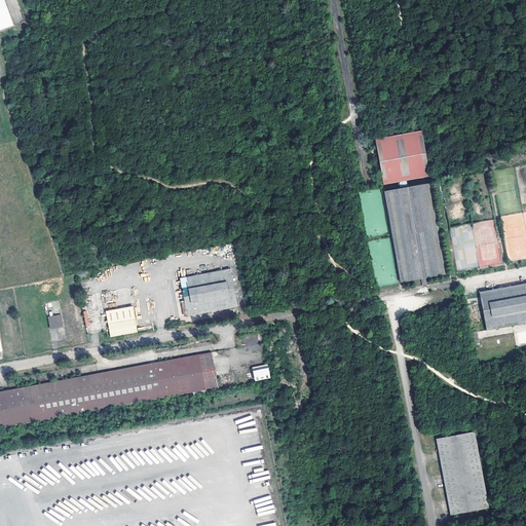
[(4,0),(0,0),(0,30),(13,25),(4,0)]
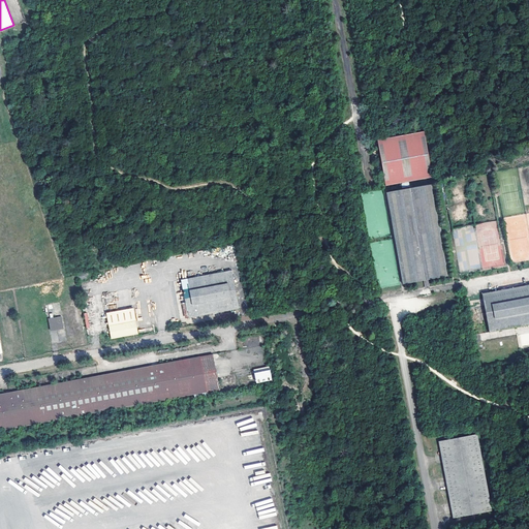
[(432,178),(424,131),(377,139),(385,186),(432,178)]
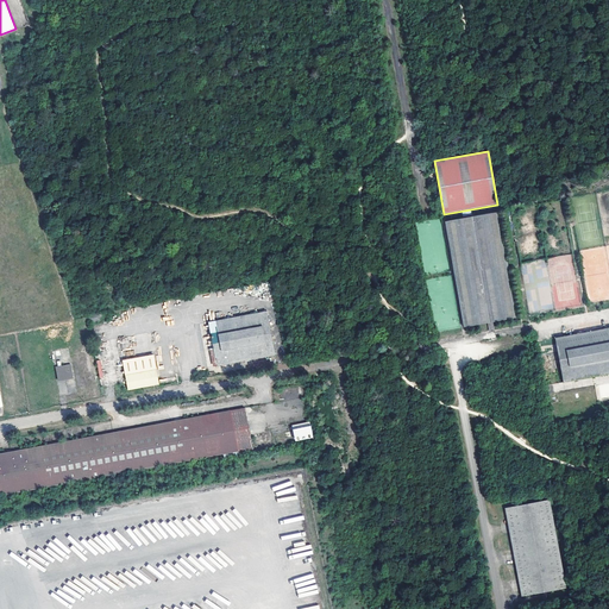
[(493,322),(518,316),(498,212),(445,223),(453,269),(454,274),(464,327),(487,322),(493,322)]
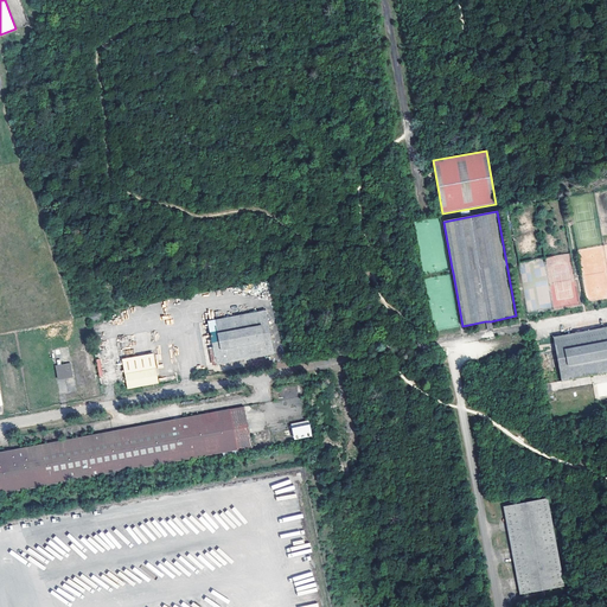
[(266,310),(208,320),(216,364),(274,353),(266,310)]
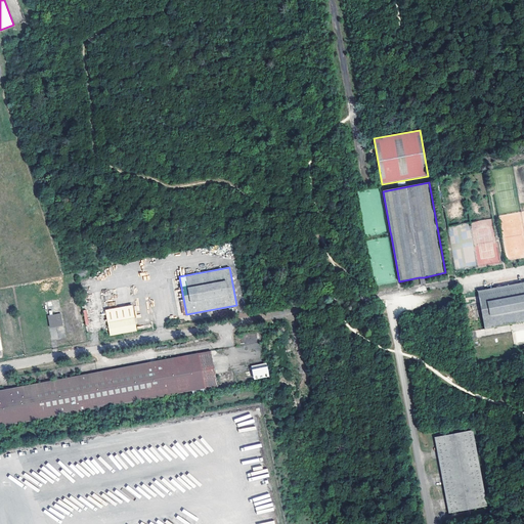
[(523,281),(477,291),(484,329),(523,320),(523,281)]
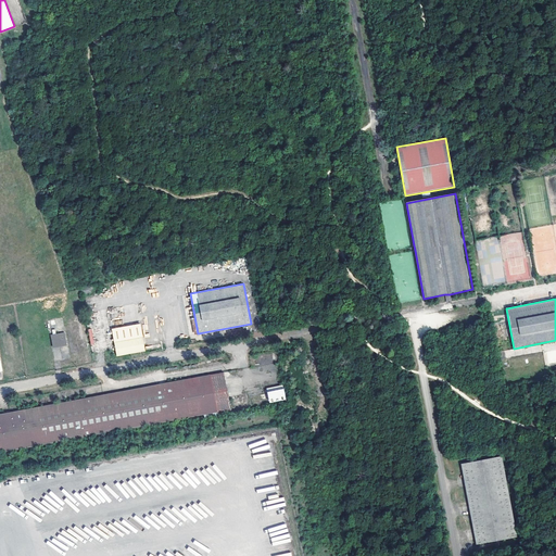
[(140,324),(111,329),(116,357),(144,352),(140,324)]
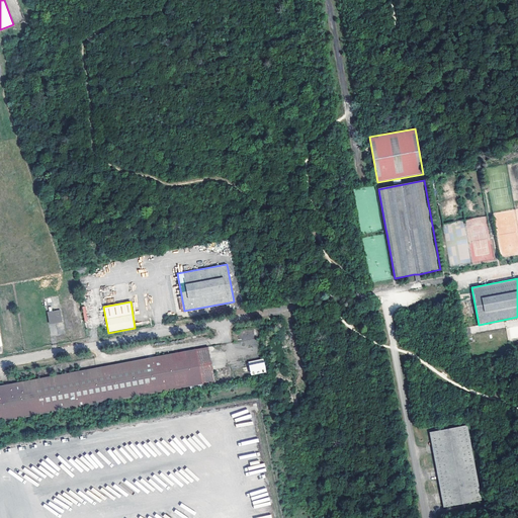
[(60,310),(48,313),(51,323),(62,322),(60,310)]
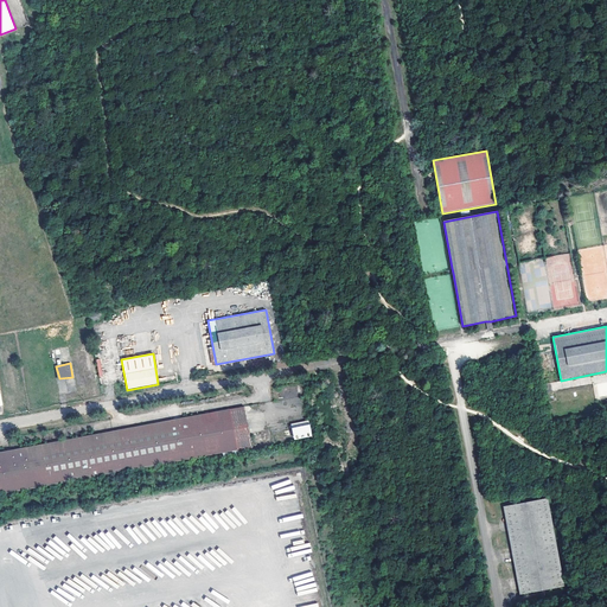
[(606,382),(596,384),(600,398),(606,397),(606,382)]
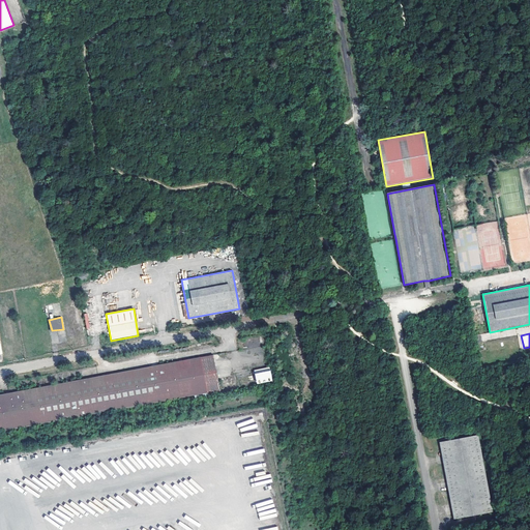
[(484,342),(476,343),(477,352),(487,350),(484,342)]
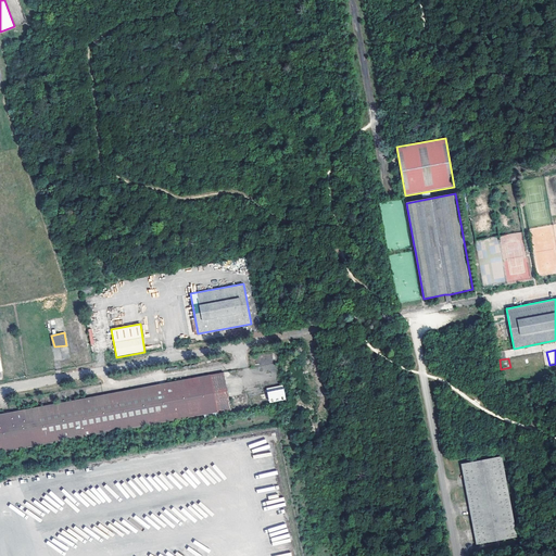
[(19,411),(0,414),(0,452),(230,409),(224,371),(19,411)]
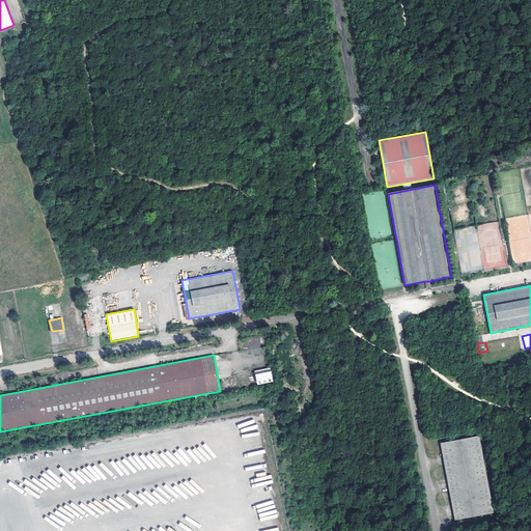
[(271,367),(254,370),(256,384),(273,381),(271,367)]
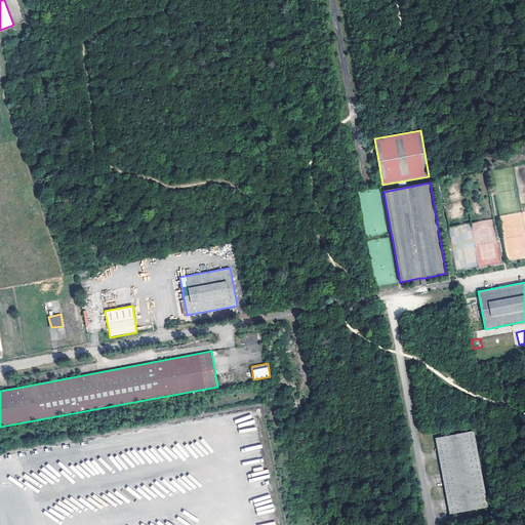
[(474,431),(435,438),(450,514),(488,507),(474,431)]
